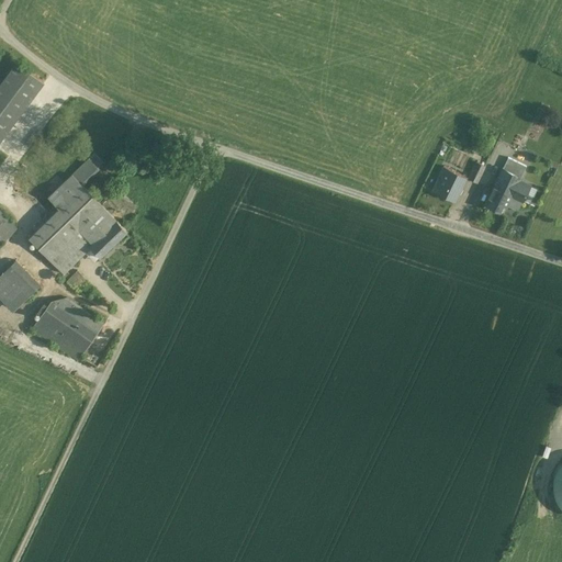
[(17,64),(0,86),(0,141),(43,83),(17,64)]
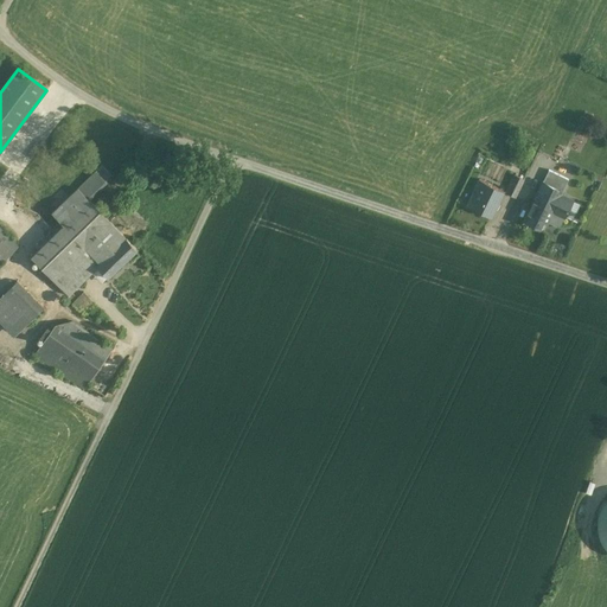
[(112,176),(102,166),(95,171),(106,181),(112,176)]
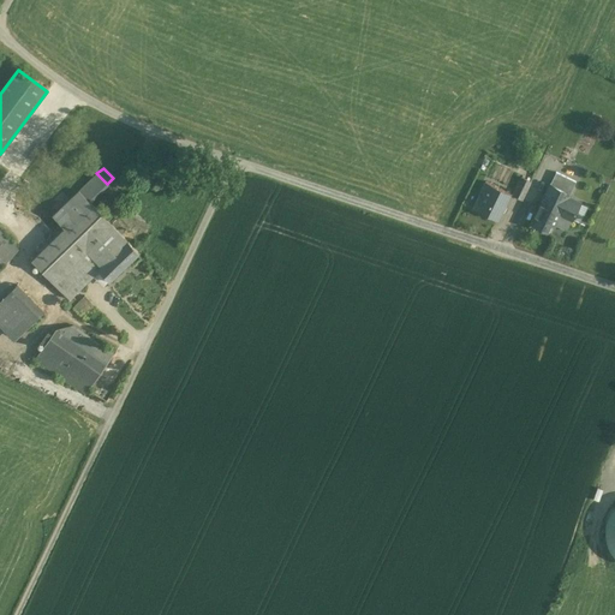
[(107,184),(96,173),(78,191),(90,203),(108,185),(107,184)]
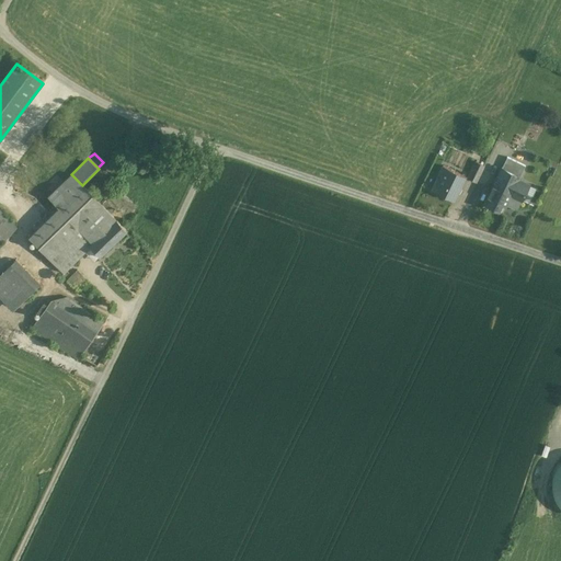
[(507,158),(502,169),(519,178),(525,165),(507,158)]
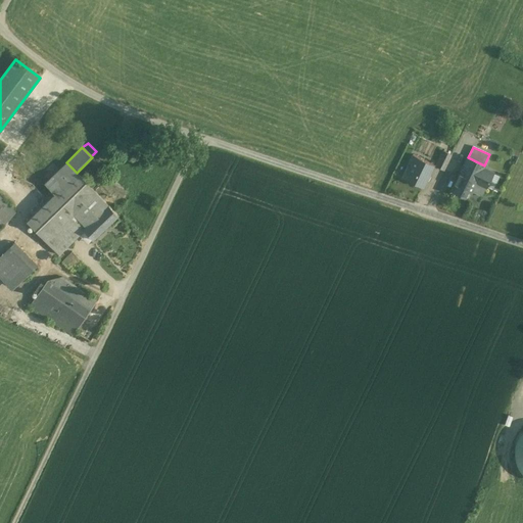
[(443,151),(436,167),(443,171),(450,154),(443,151)]
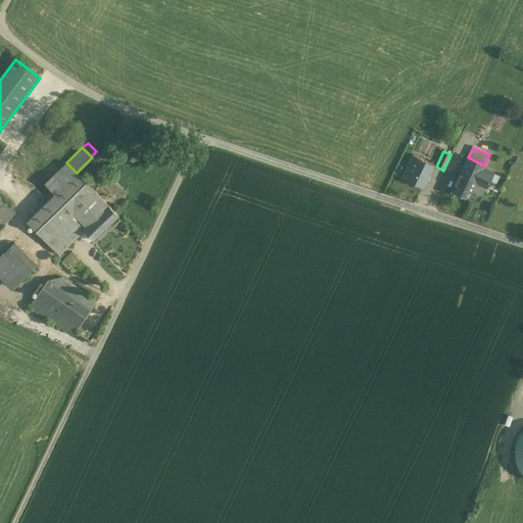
[(433,165),(413,154),(408,163),(412,165),(406,179),(423,187),(427,179),(427,180),(430,174),(429,174),(433,165)]
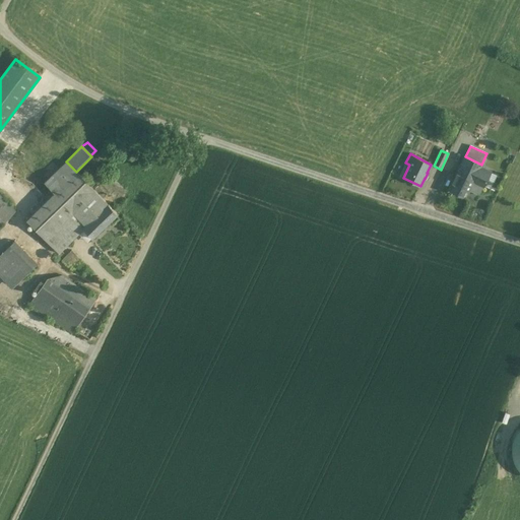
[(465,156),(449,189),(461,195),(464,189),(468,191),(469,189),(477,193),(480,192),(491,172),(480,167),(481,165),(465,156)]
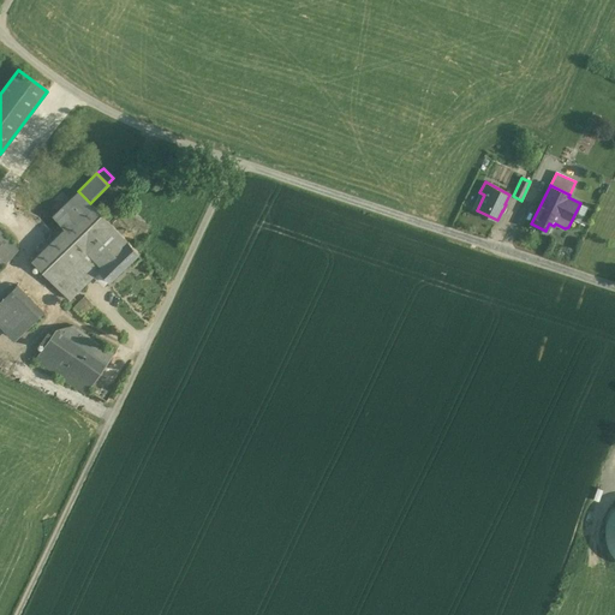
[(78,191),(53,216),(64,228),(90,203),(78,191)]
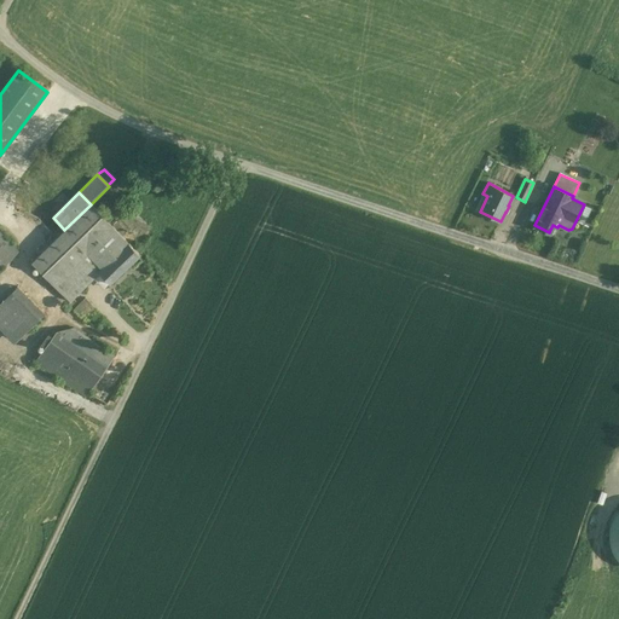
[(64,230),(32,262),(55,285),(87,254),(102,268),(128,243),(122,237),(127,232),(117,221),(113,226),(91,204),(64,230)]
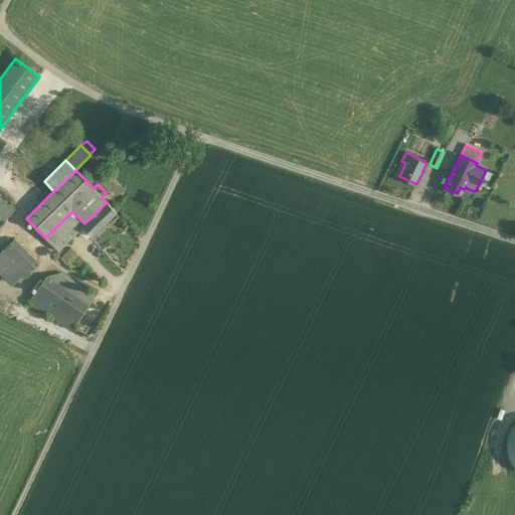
[(0,223),(15,209),(0,193),(0,223)]
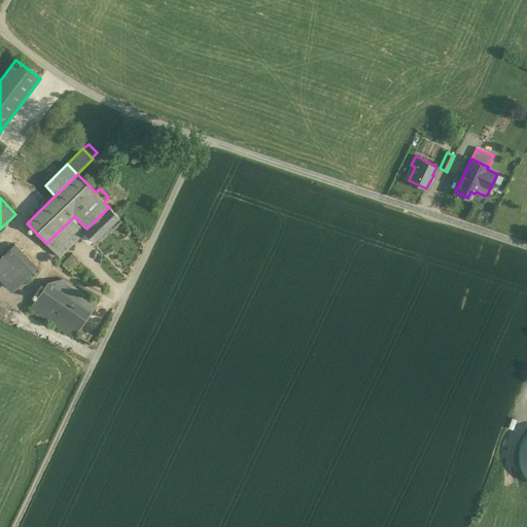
[(86,229),(84,232),(85,232),(94,241),(119,216),(110,207),(86,229)]
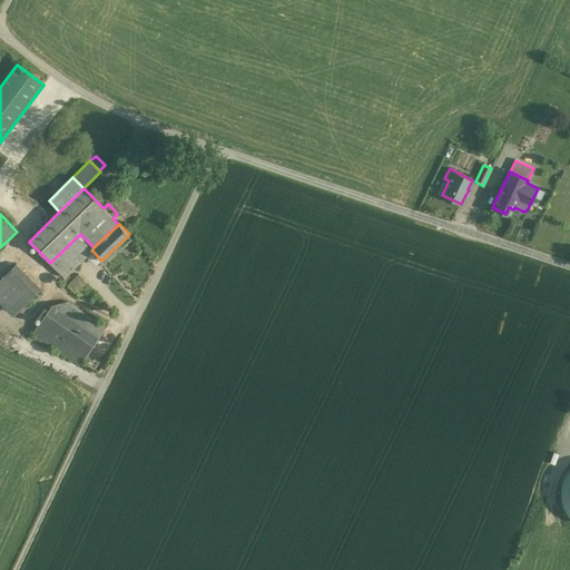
[(80,234),(50,263),(65,277),(92,251),(91,251),(94,247),(80,234)]
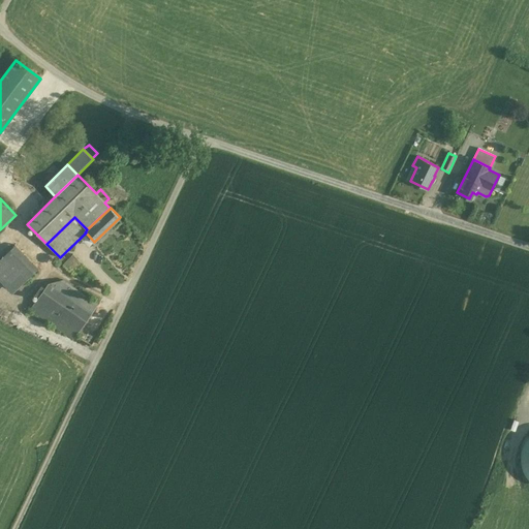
[(37,268),(14,245),(6,253),(29,277),(37,268)]
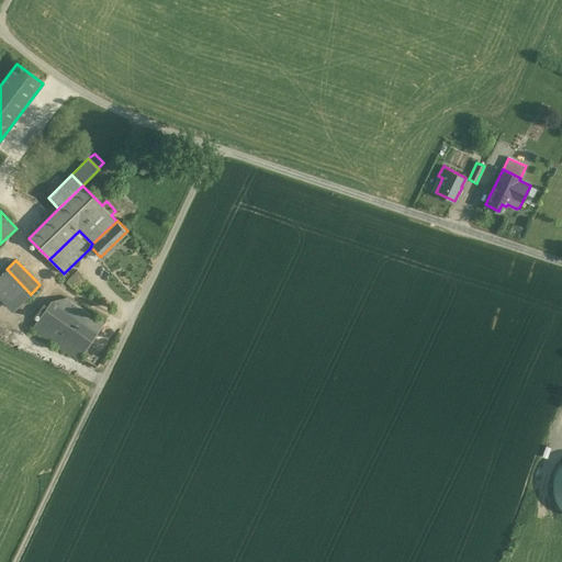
[(31,294),(7,269),(0,274),(0,299),(13,312),(15,308),(31,294)]
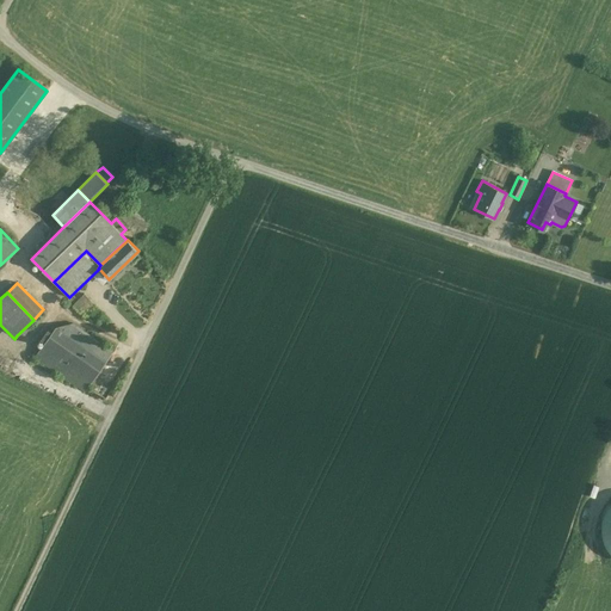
[(96,306),(84,294),(72,306),(84,318),(96,306)]
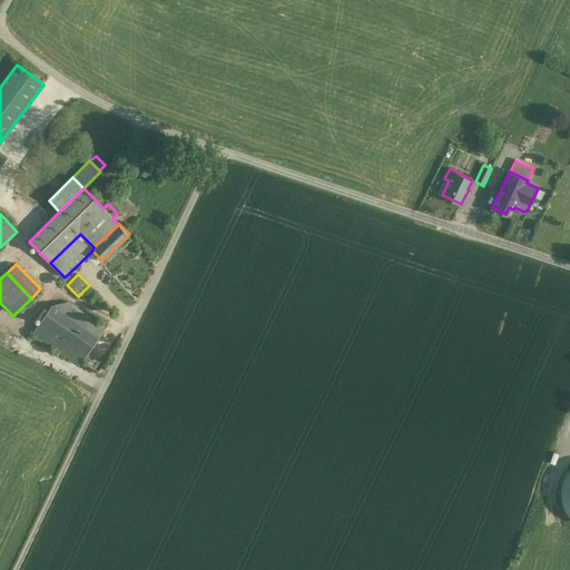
[(105,327),(68,302),(52,305),(49,311),(42,320),(88,352),(105,327)]
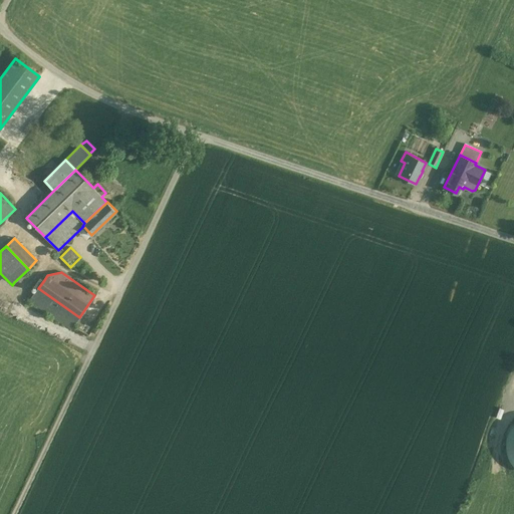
[(40,278),(35,286),(38,288),(44,280),(40,278)]
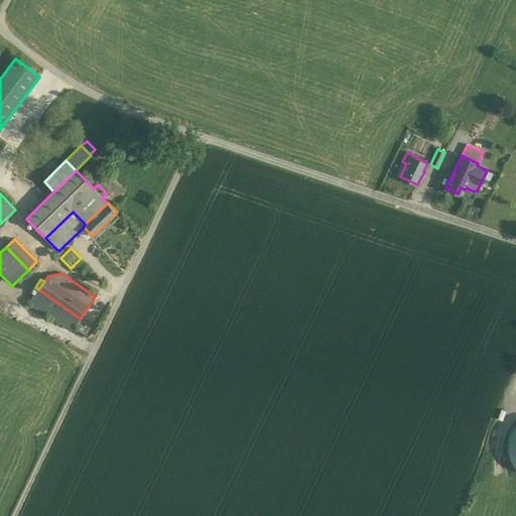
[(80,318),(38,289),(29,301),(72,331),(80,318)]
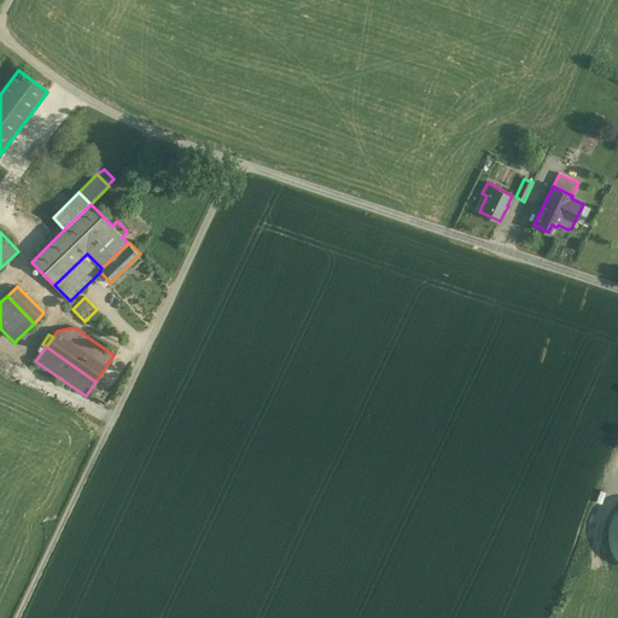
[(117,353),(91,395),(105,406),(132,362),(117,353)]
